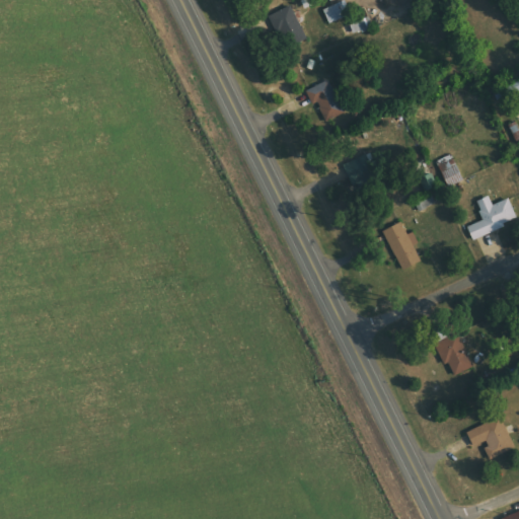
[(330,24),(353,15),(347,1),(324,10),(330,24)]
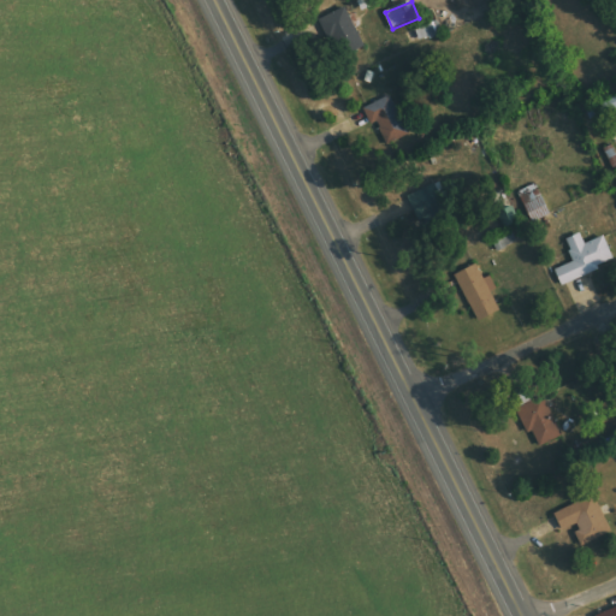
[(366,46),(349,7),(325,18),(341,57),(366,46)]
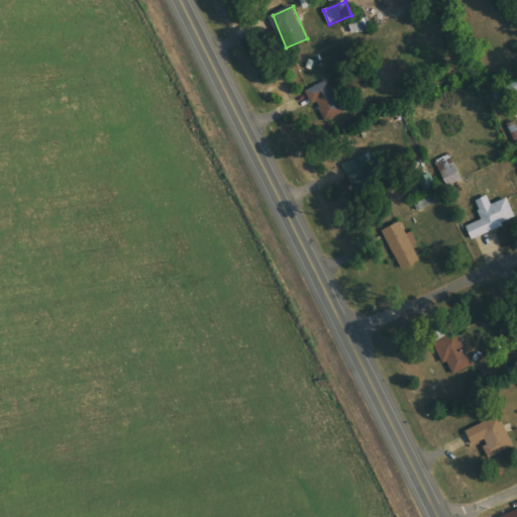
[(343,113),(328,80),(307,90),(322,123),(343,113)]
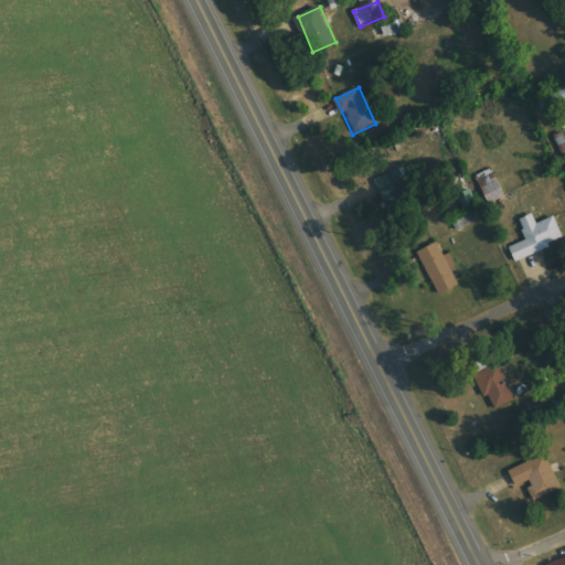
[(546,97),(540,100),(543,109),(564,100),(564,88),(553,94),(555,98),(547,102),(546,97)]
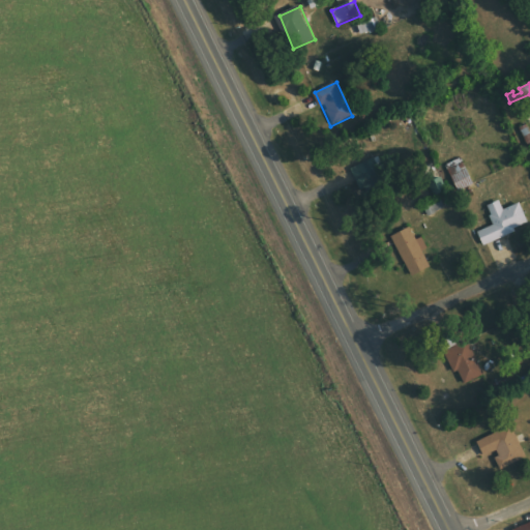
[(352,169),(364,195),(386,184),(375,158),(352,169)]
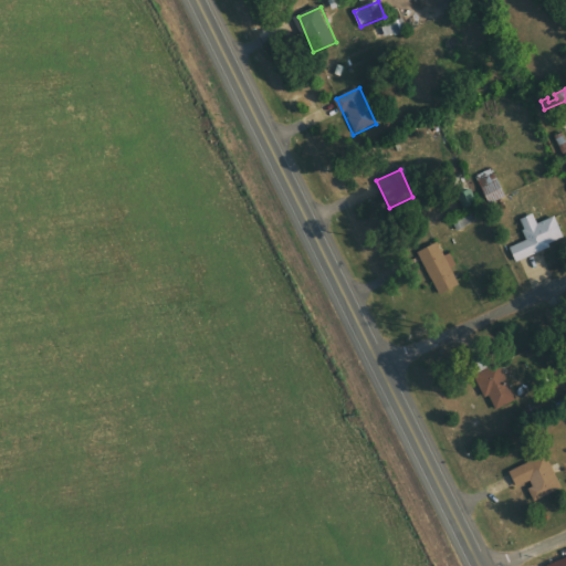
[(516,261),(565,241),(565,239),(557,217),(540,224),(535,215),(521,220),(530,241),(511,248),(516,261)]
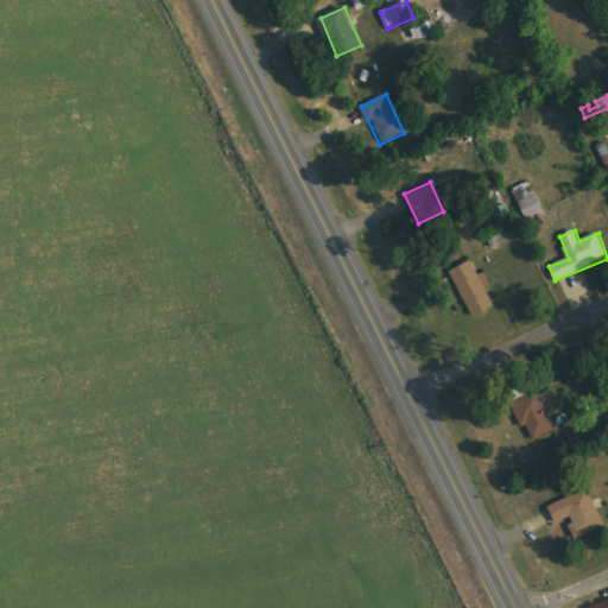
[(472,318),(498,308),(483,273),(479,276),(473,261),(451,271),(472,318)]
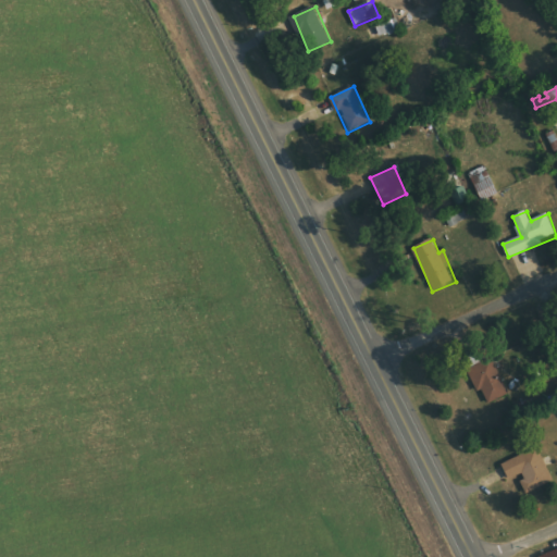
[(494,358),(469,369),(480,393),(484,392),(490,405),(510,396),(494,358)]
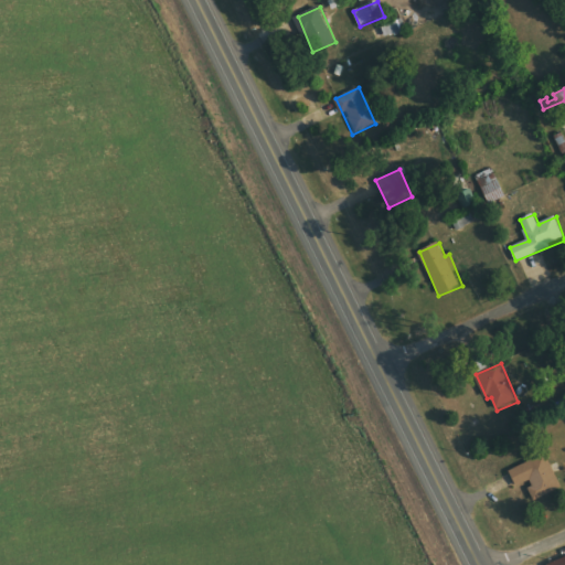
[(510,470),(518,487),(533,480),(540,498),(563,489),(548,455),(510,470)]
